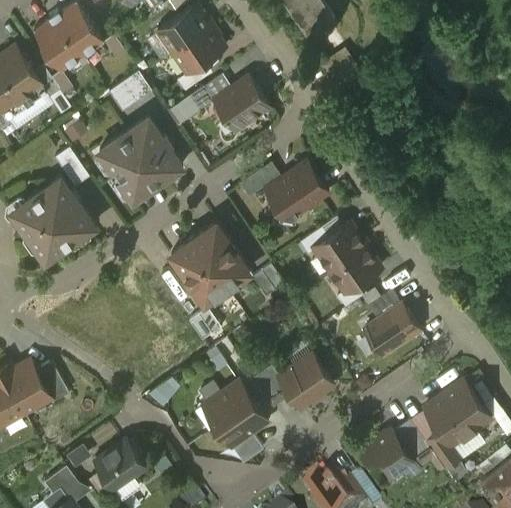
[(285,0),(310,35),(332,20),(318,0),(285,0)]
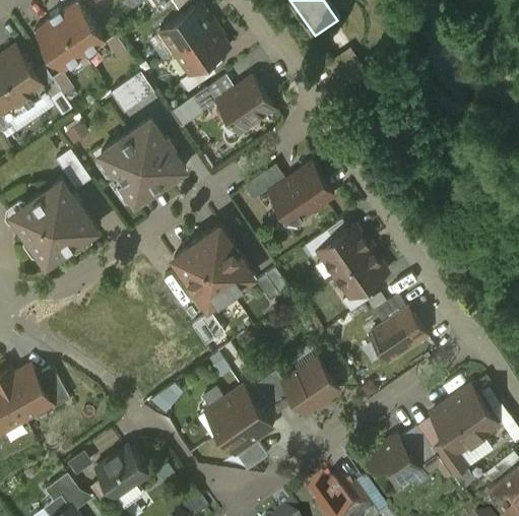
[(78,1),(61,13),(60,11),(51,18),(51,19),(35,31),(43,44),(43,45),(44,45),(53,59),(53,60),(54,59),(62,72),(106,42),(98,29),(98,28),(96,28),(87,14),(87,13),(86,13),(78,1)]
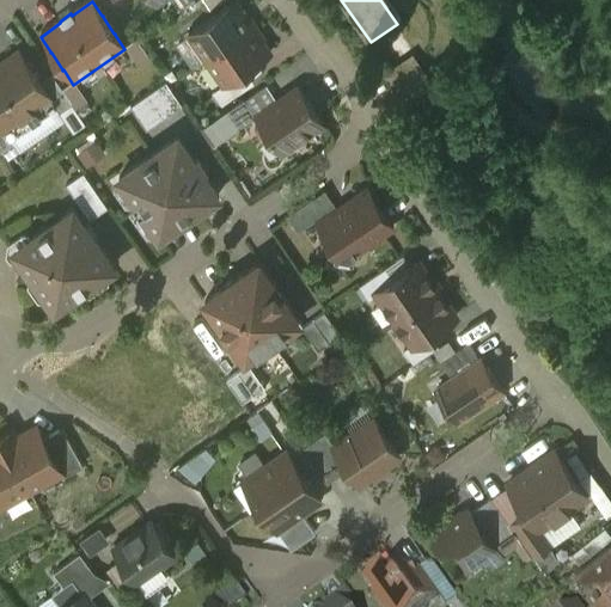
[(236,4),(188,36),(206,62),(255,28),(246,16),(244,17),(236,4)]
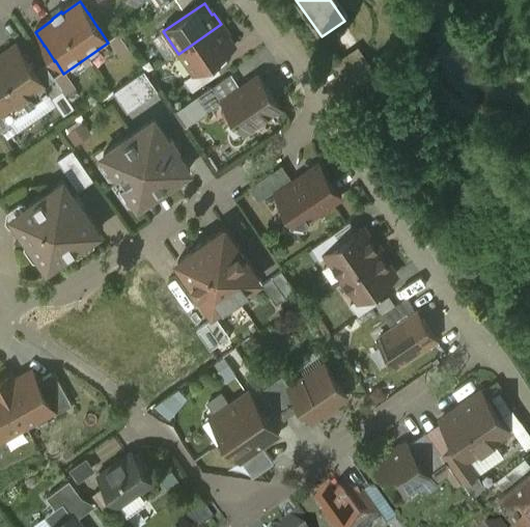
[(221,24),(178,54),(194,76),(234,48),(227,36),(229,35),(221,24)]
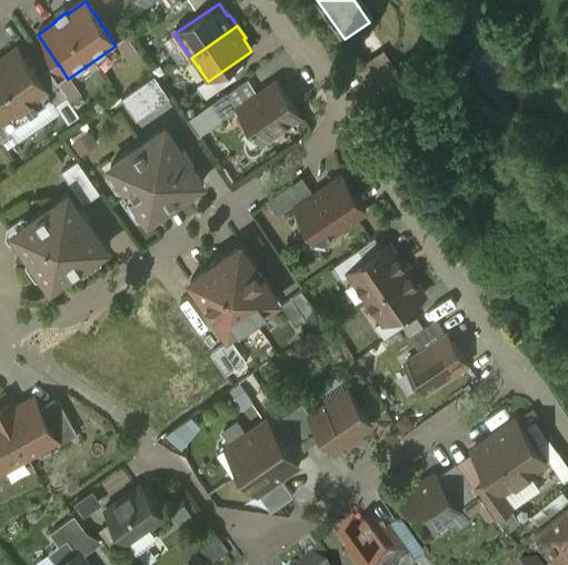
[(140,57),(127,38),(116,46),(129,65),(140,57)]
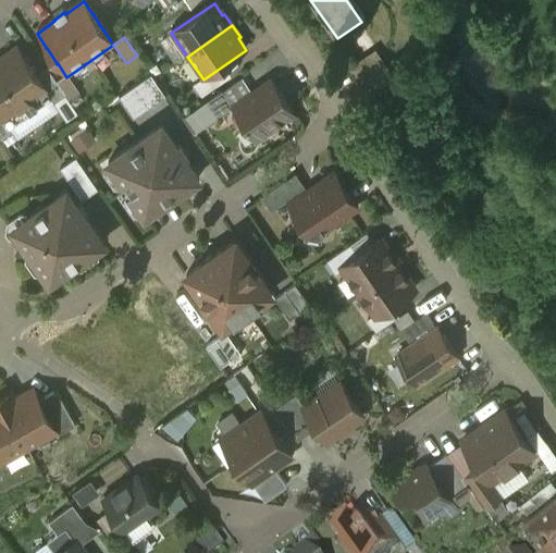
[(36,78),(16,50),(0,61),(0,118),(8,130),(9,130),(50,101),(51,100),(36,78)]
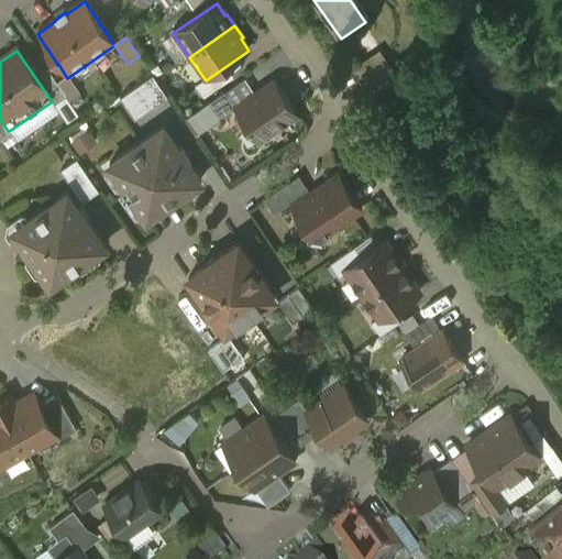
[(378,55),(355,70),(372,95),(395,78),(378,55)]
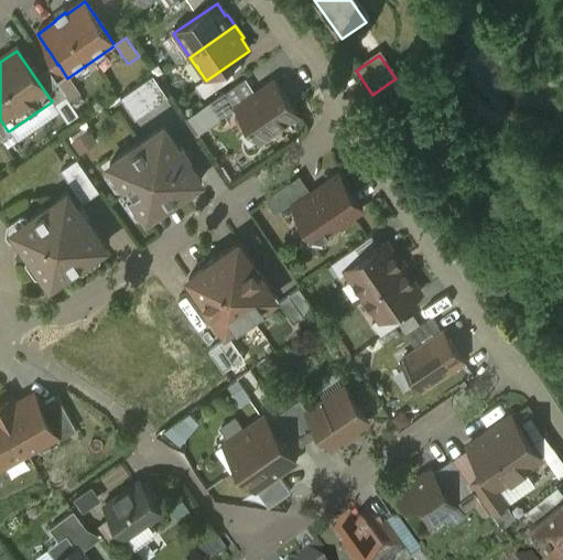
[(57,86),(47,72),(36,79),(52,101),(51,103),(54,108),(66,99),(57,86)]
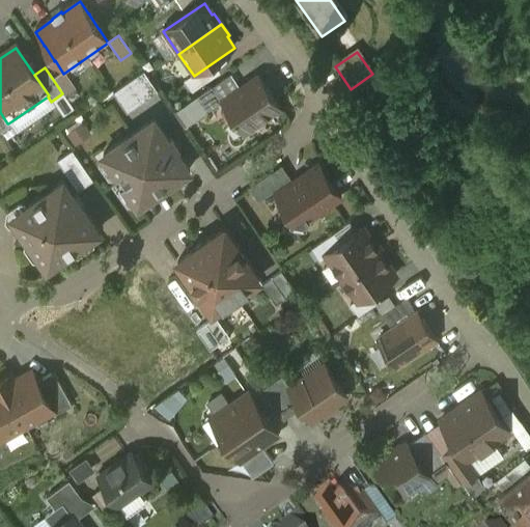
[(76,90),(63,74),(54,81),(62,93),(65,98),(76,90)]
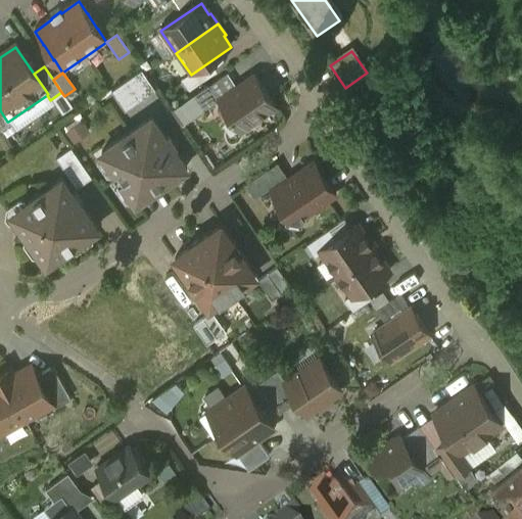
[(142,73),(111,93),(125,112),(155,92),(142,73)]
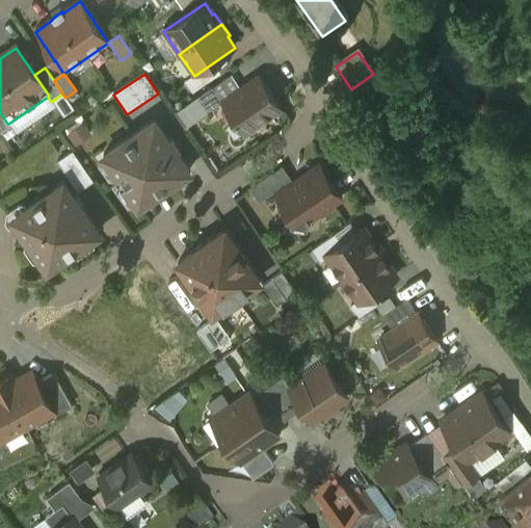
[(259,78),(222,103),(222,104),(224,105),(222,112),(228,119),(234,121),(244,135),(281,110),(259,78)]
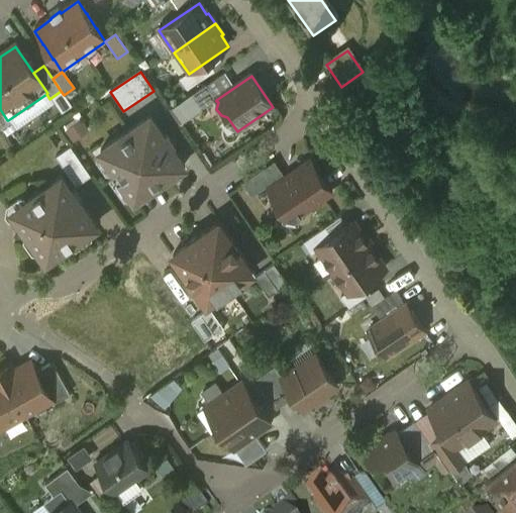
[(206,86),(191,96),(202,111),(216,101),(216,100),(206,86)]
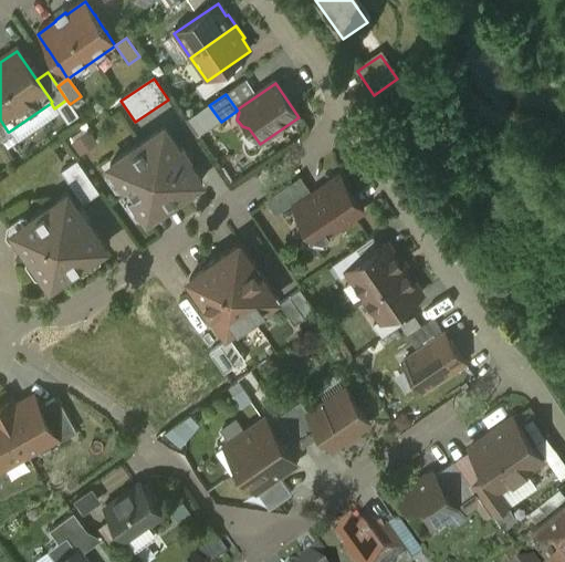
[(8,132),(0,120),(0,144),(1,145),(13,136),(9,132),(8,132)]
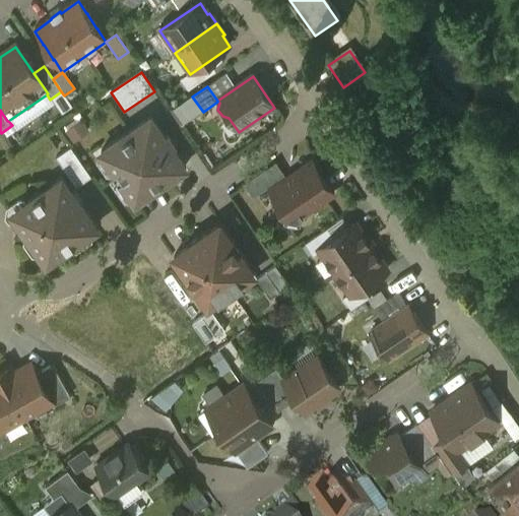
[(151,119),(101,152),(135,203),(186,170),(173,149),(174,148),(167,137),(165,138),(151,119)]
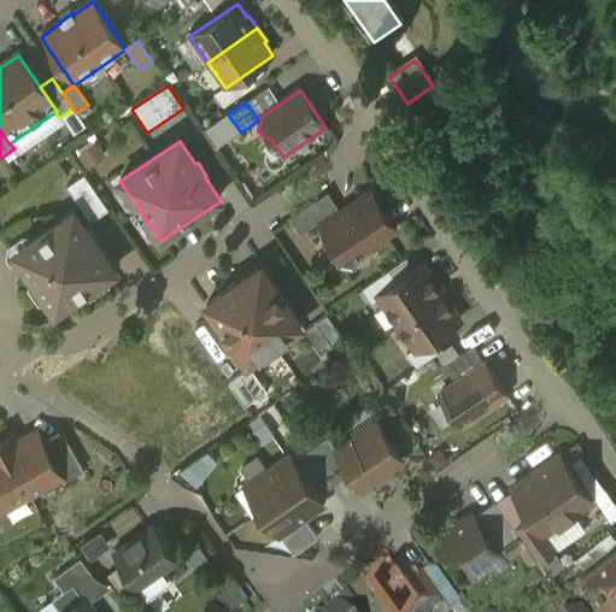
[(109,212),(84,176),(66,189),(91,224),(109,212)]
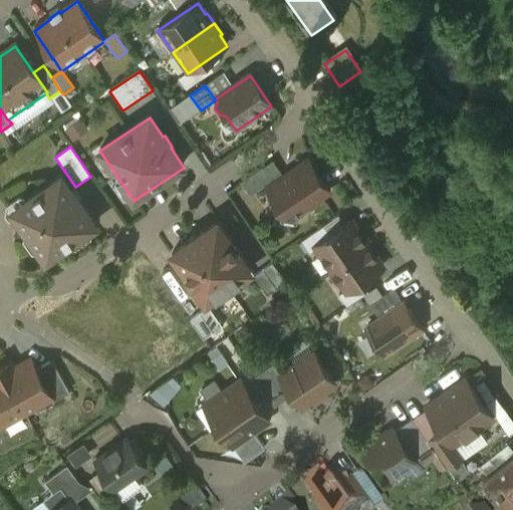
[(308,161),(267,189),(282,211),(280,220),(279,221),(283,223),(287,225),(292,225),(297,224),(296,222),(298,214),(330,192),(308,161)]
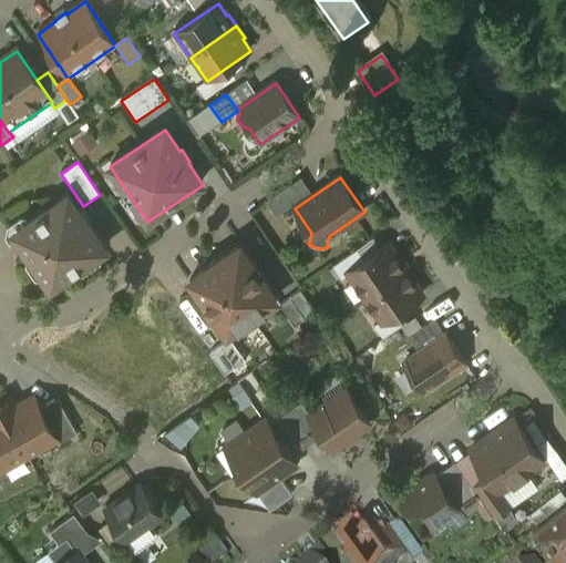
[(68,195),(19,229),(17,238),(51,288),(105,251),(68,195)]
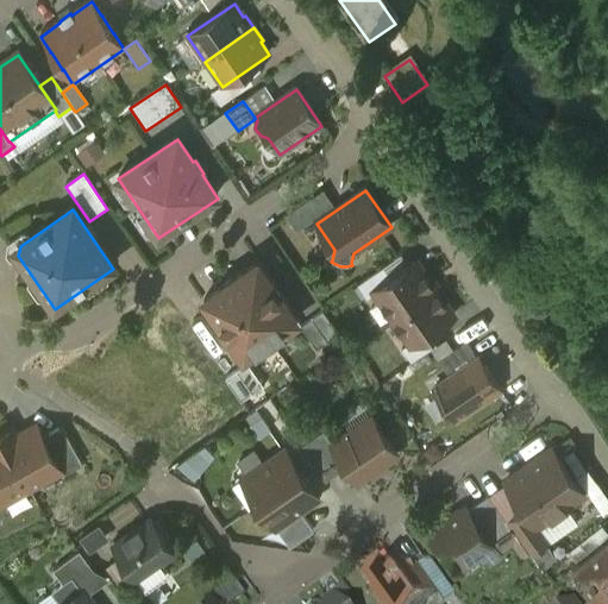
[(298,209),(286,218),(295,232),(307,224),(298,209)]
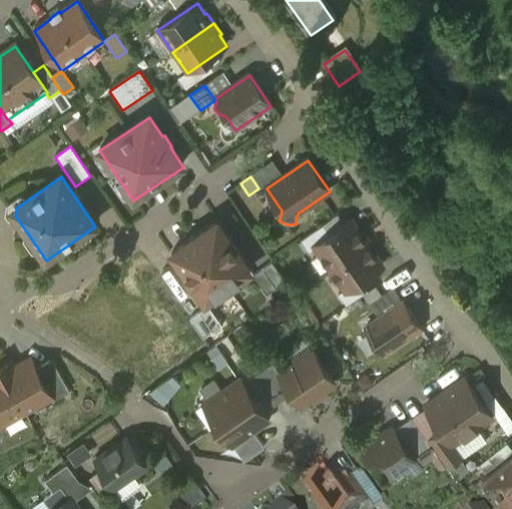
[(329,236),(314,247),(315,248),(330,271),(366,245),(350,222),(329,236)]
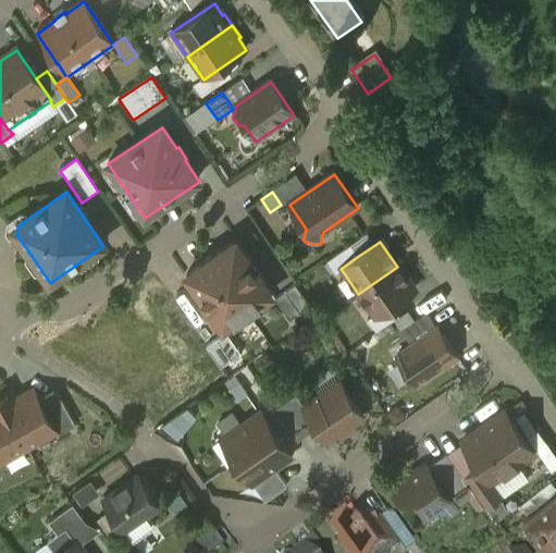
[(235,243),(186,277),(222,329),(272,295),(235,243)]
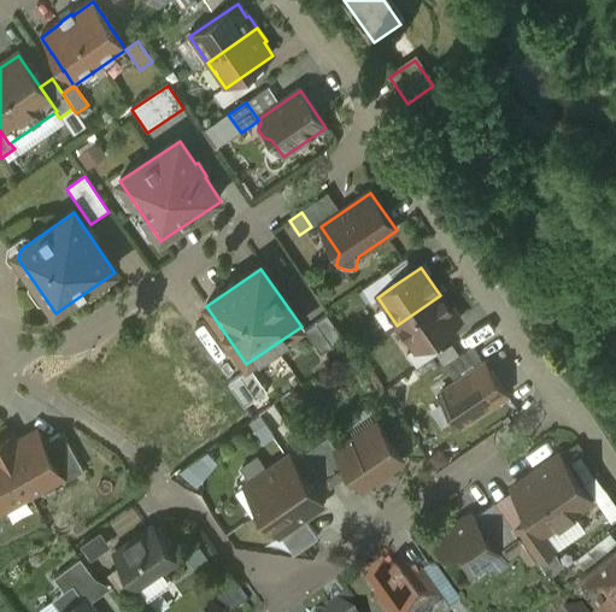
[(387,274),(362,290),(371,305),(379,299),(377,298),(396,284),(387,274)]
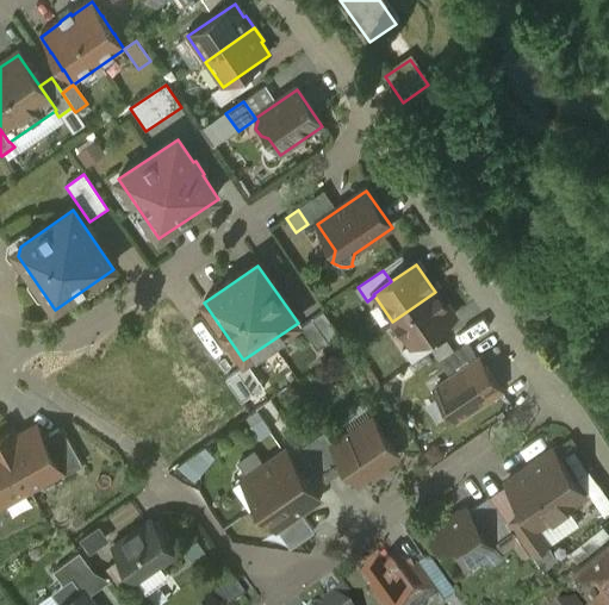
[(435,292),(392,322),(410,347),(411,349),(429,336),(454,319),(435,292)]
